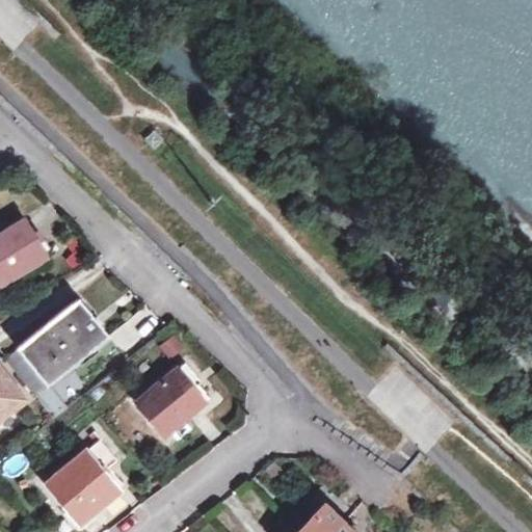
[(0,282),(42,259),(20,219),(0,230),(0,282)]
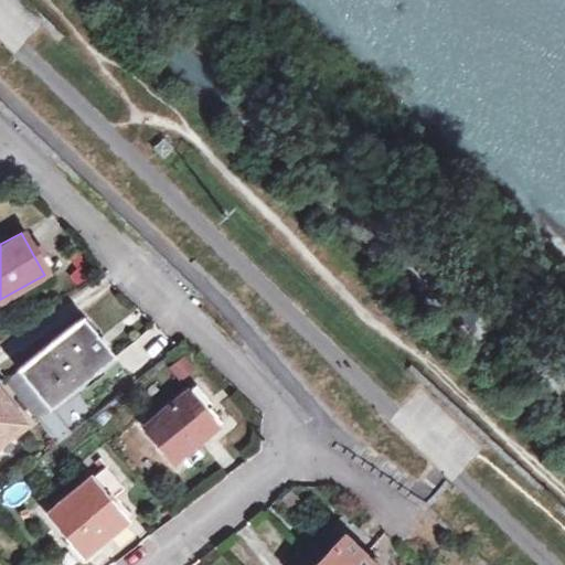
[(115,356),(84,318),(6,380),(36,419),(115,356)]
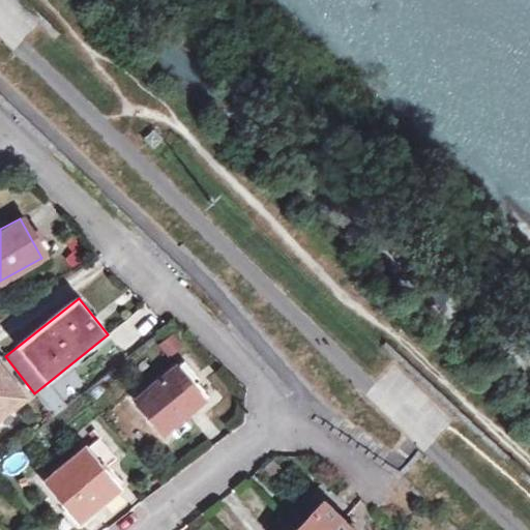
[(172,332),(155,344),(166,357),(182,346),(172,332)]
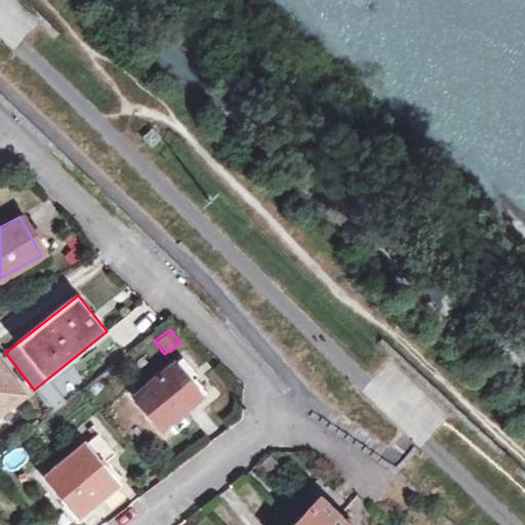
[(161,428),(200,395),(191,382),(198,376),(182,356),(134,395),(154,419),(161,428)]
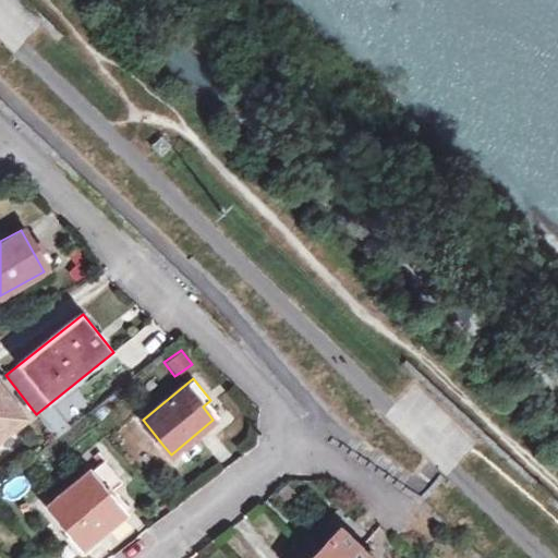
[(0,438),(26,419),(0,385),(0,438)]
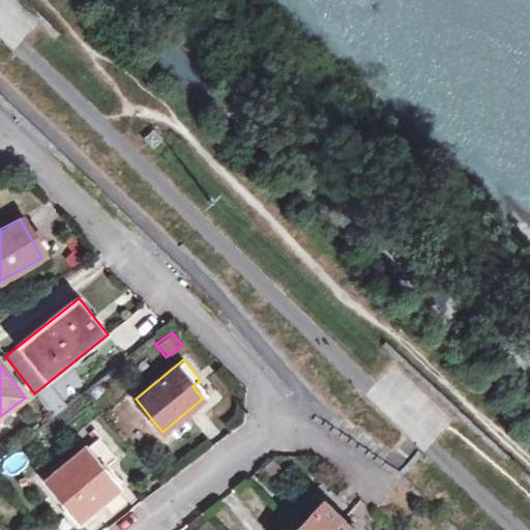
[(104,468),(117,457),(100,436),(85,448),(84,446),(45,479),(80,522),(119,488),(104,468)]
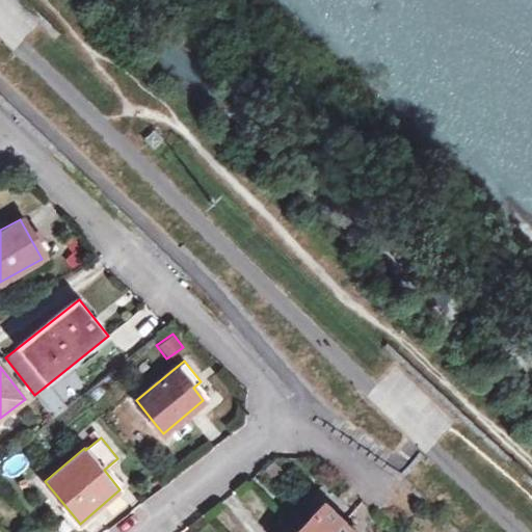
[(350,531),(324,506),(297,531),(350,531)]
